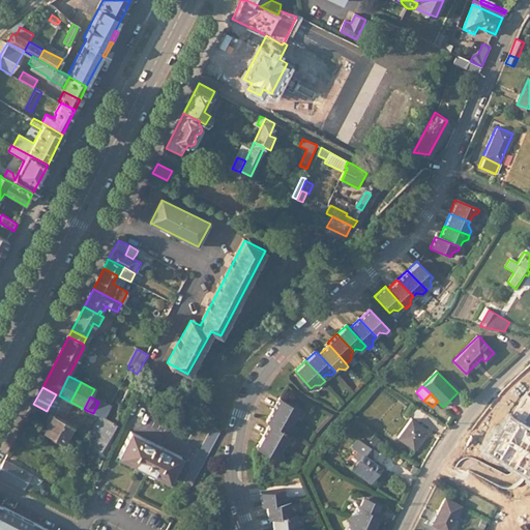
[(278,399),(272,409),(293,420),(295,416),(300,415),(302,410),(278,399)]
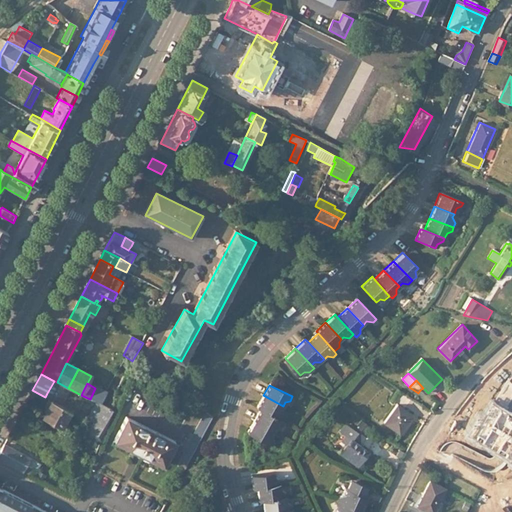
[(90,399),(97,403),(101,405),(107,394),(95,388),(90,399)]
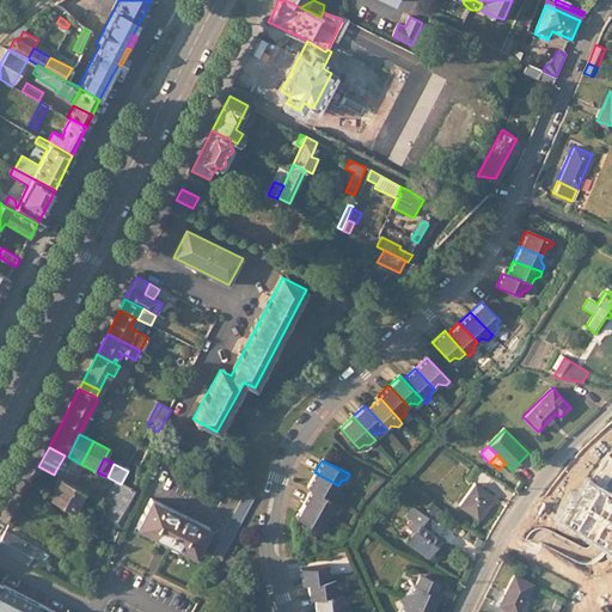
[(56,470),(54,475),(61,479),(83,490),(85,484),(56,470)]
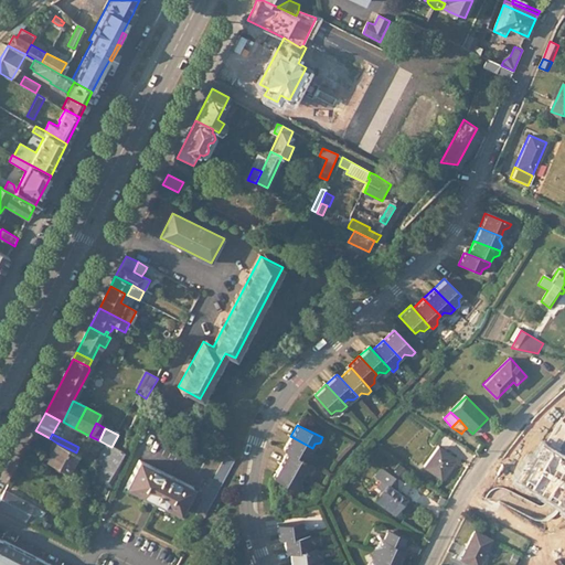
[(312,448),(290,436),(284,449),(287,451),(309,464),(312,458),(310,452),(312,448)]
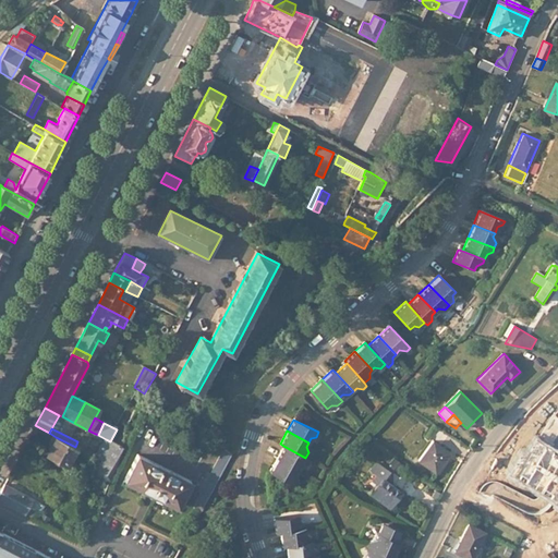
[(547,496),(554,499),(553,501),(555,502),(557,504),(557,450),(552,447),(542,441),(534,436),(524,452),(520,450),(507,471),(508,472),(522,481),(536,488),(547,496)]
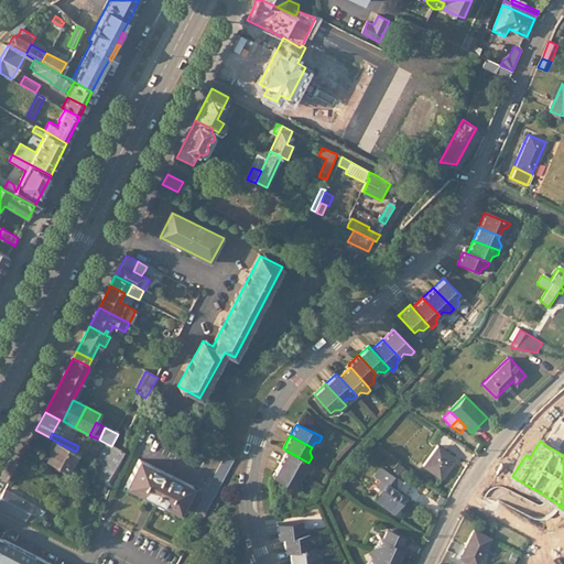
[(76,452),(56,442),(47,461),(52,463),(50,465),(60,470),(62,466),(68,470),(77,452),(76,452)]
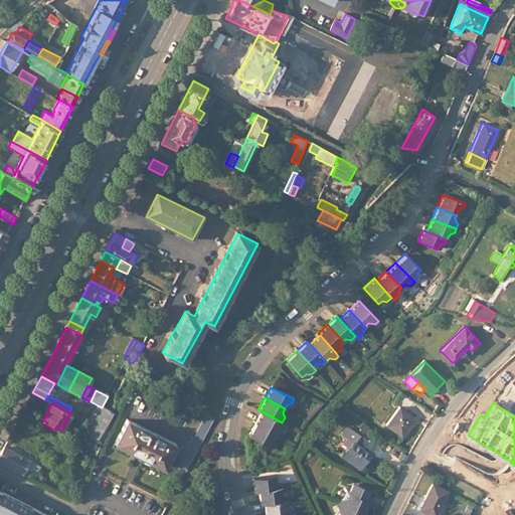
[(500,407),(509,412),(511,408),(503,403),(500,407)]
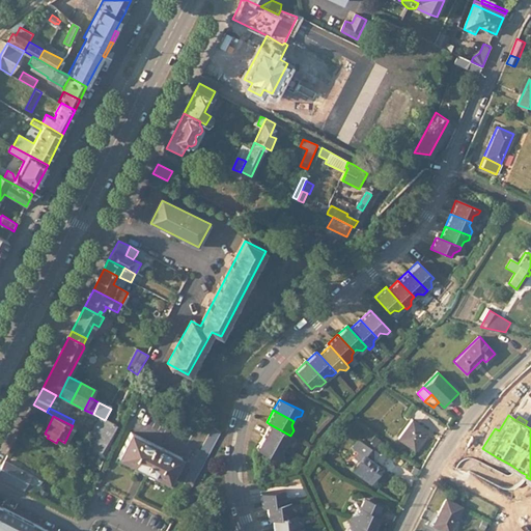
[(96,439),(89,453),(105,459),(116,425),(105,420),(101,418),(91,436),(96,439)]
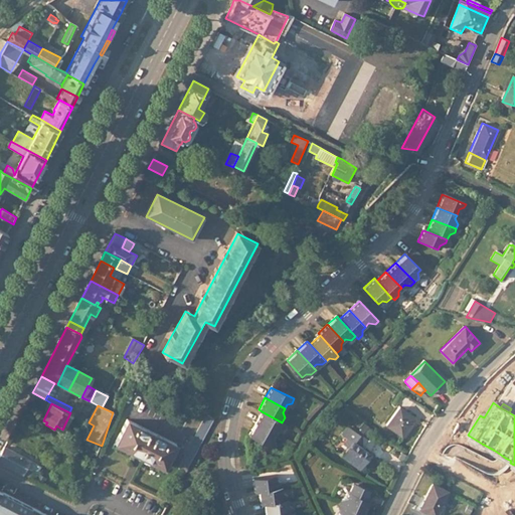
[(414,418),(399,407),(386,426),(401,437),(414,418)]
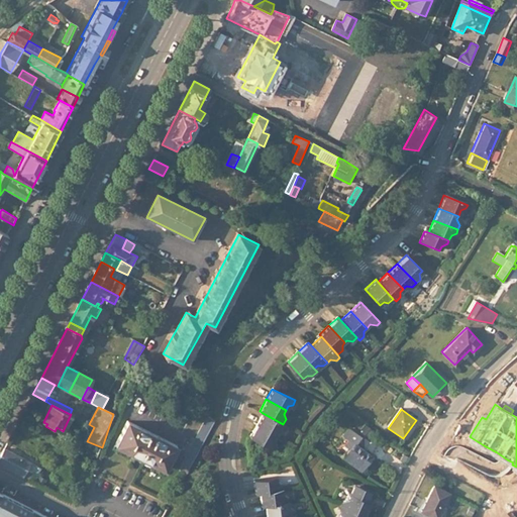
[(263,413),(256,424),(277,435),(280,431),(284,430),(286,426),(283,424),(263,413)]
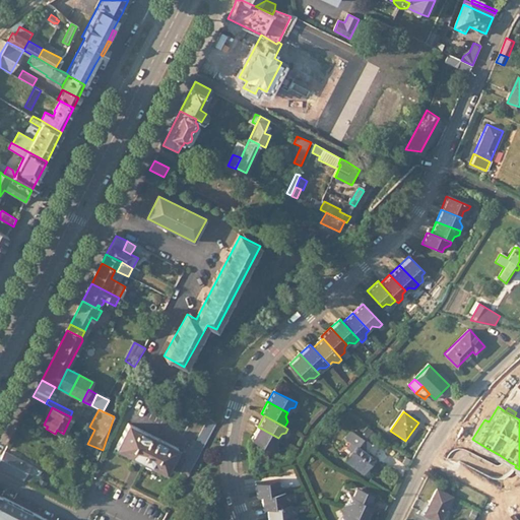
[(190,455),(186,462),(181,472),(188,475),(194,465),(215,423),(209,418),(194,448),(190,446),(186,453),(190,455)]
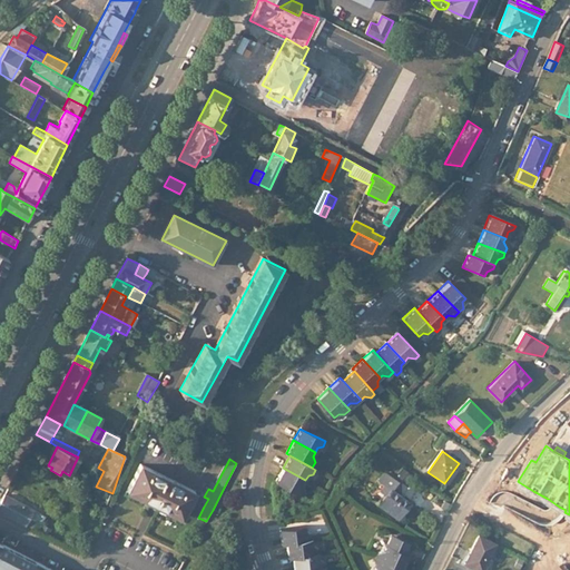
[(196,492),(140,464),(131,483),(135,485),(131,492),(178,517),(182,509),(186,511),(196,492)]
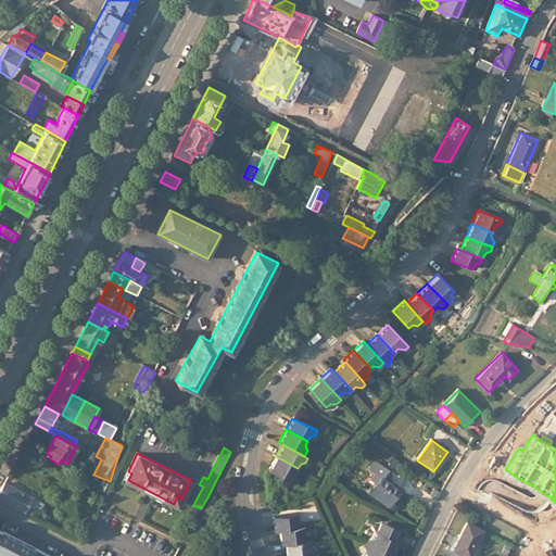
[(298,468),(276,456),(268,470),(293,484),(297,479),(294,474),(298,468)]
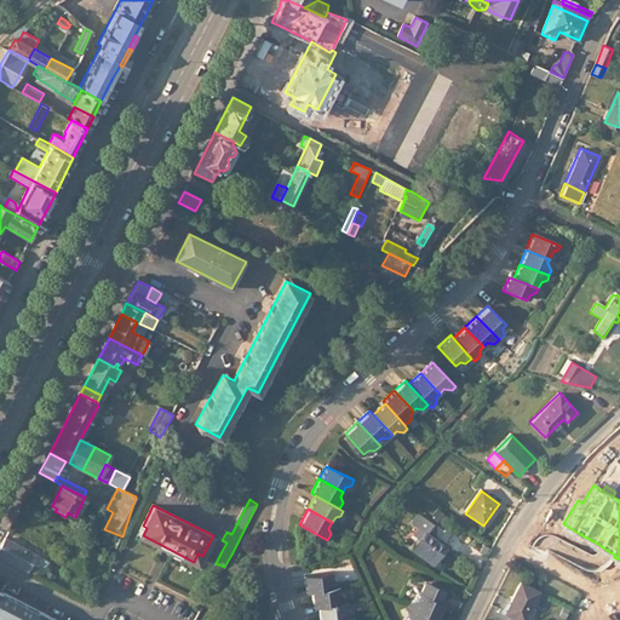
[(441,512),(436,517),(442,523),(447,517),(441,512)]
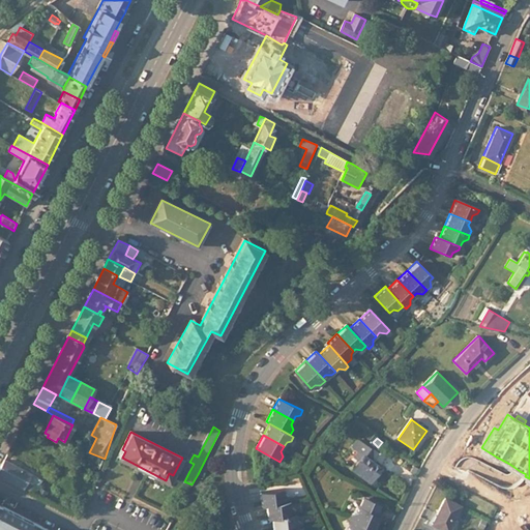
[(350,467),(369,482),(380,469),(364,455),(371,448),(370,448),(358,439),(353,445),(357,449),(359,451),(357,454),(359,457),(356,460),(350,467)]
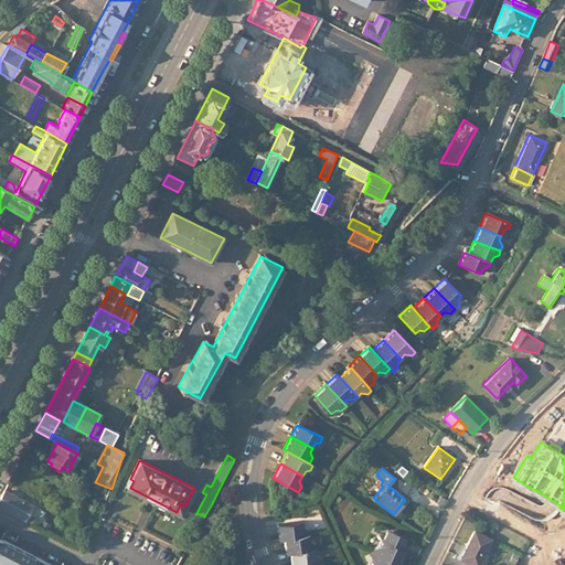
[(529,487),(514,478),(512,482),(526,491),(529,487)]
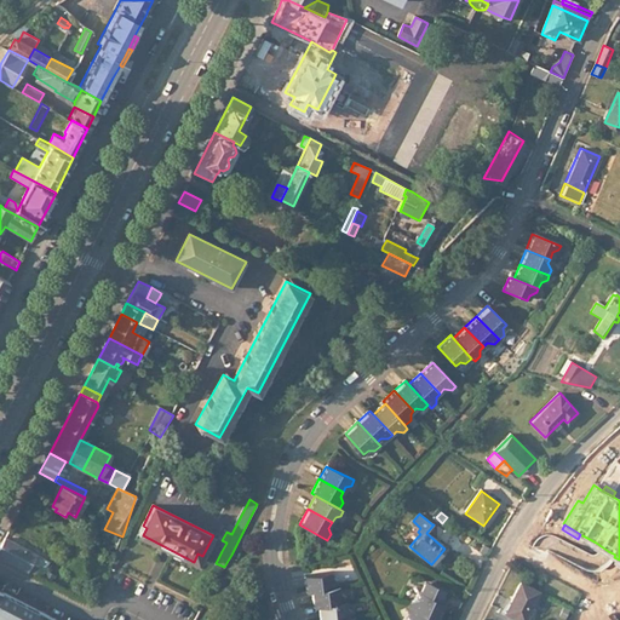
[(45,569),(50,561),(5,538),(0,546),(0,555),(28,570),(29,568),(35,572),(39,566),(45,569)]
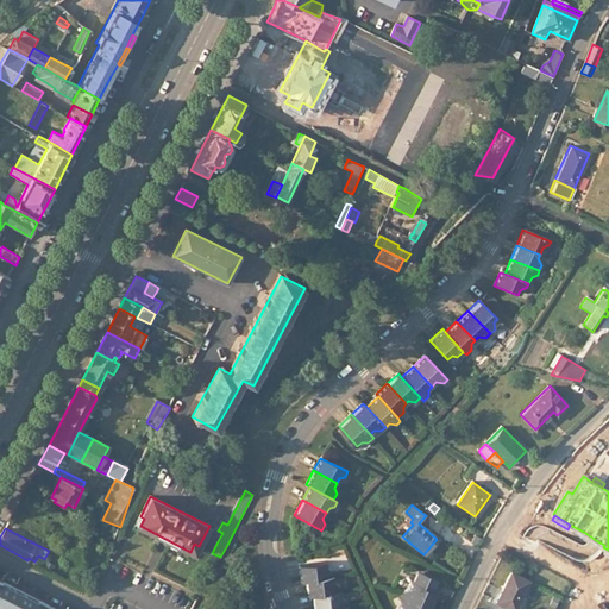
[(597,541),(585,533),(582,538),(595,546),(596,544),(597,541)]
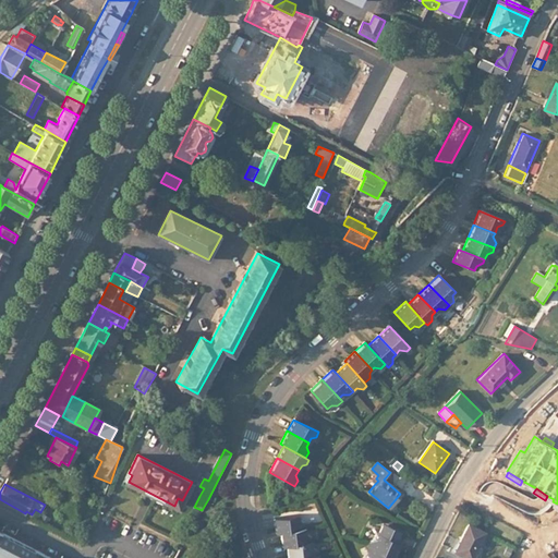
[(400,494),(388,508),(388,509),(401,495),(400,494)]
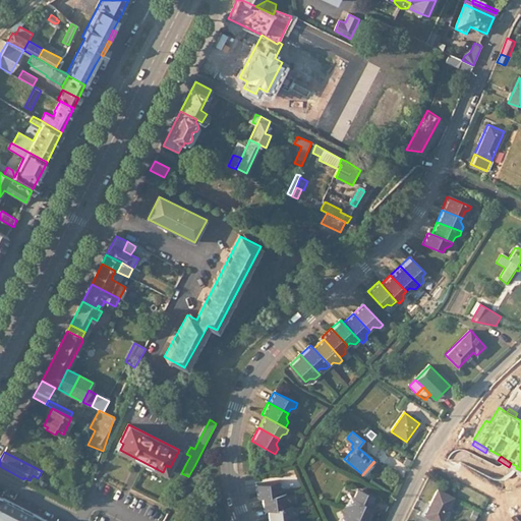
[(255,482),(256,496),(262,496),(284,493),(283,487),(279,485),(278,479),(255,482)]
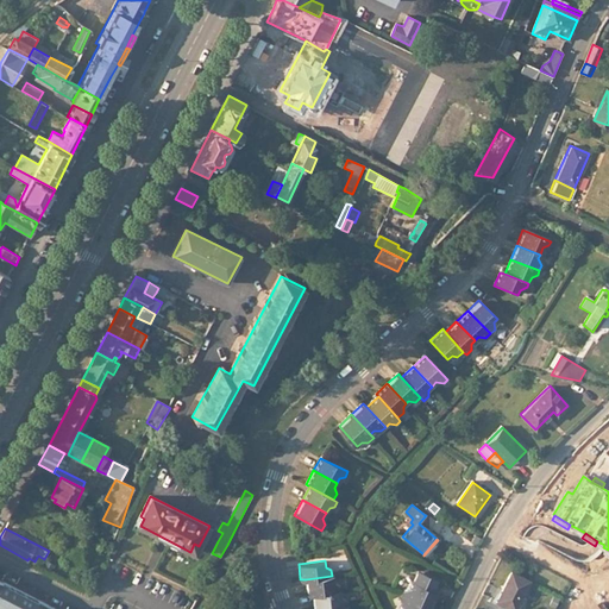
[(420,571),(418,575),(438,584),(439,581),(420,571)]
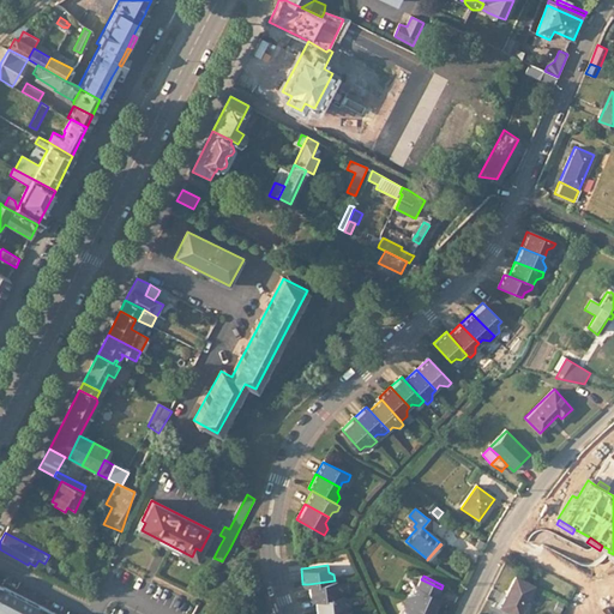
[(518,613),(534,585),(515,576),(499,606),(516,613),(518,613)]
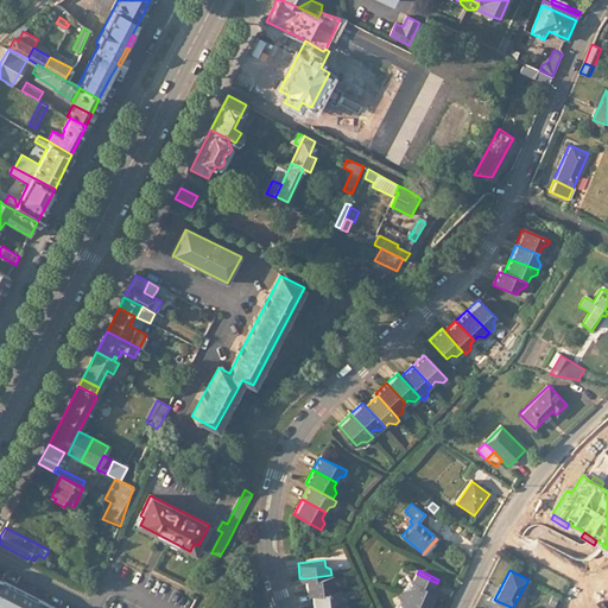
[(401,595),(431,607),(438,593),(434,590),(437,583),(417,574),(411,587),(404,590),(401,595)]
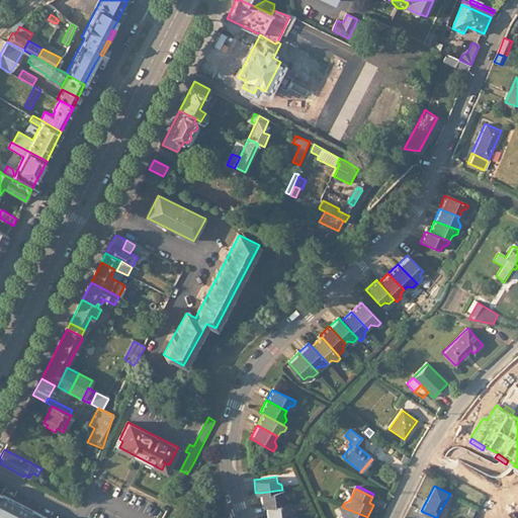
[(260,493),(262,506),(266,505),(288,502),(287,498),(283,496),(282,490),(260,493)]
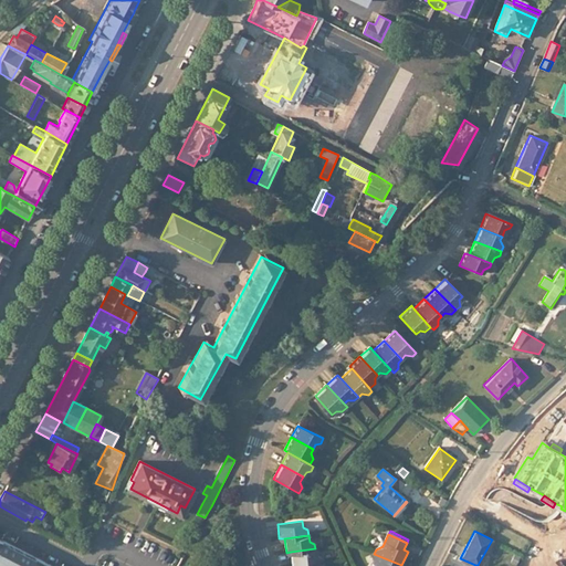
[(53,565),(0,538),(0,565),(53,565)]
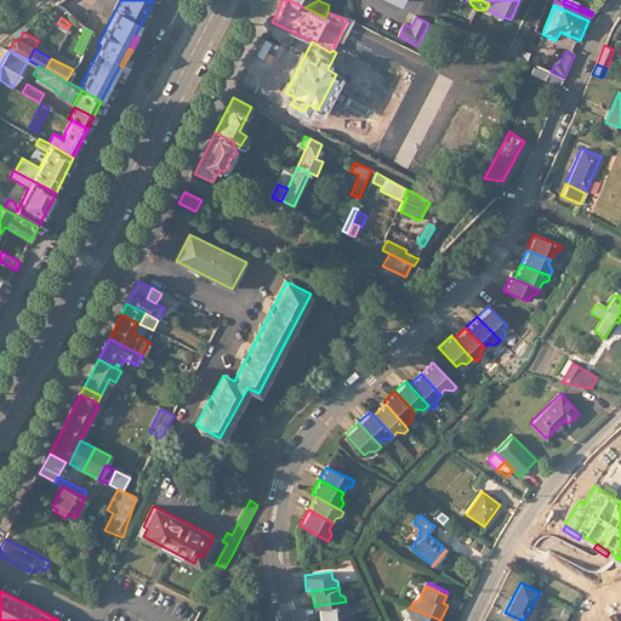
[(319,605),(320,620),(324,620),(326,620),(353,617),(352,613),(346,609),(346,602),(319,605)]
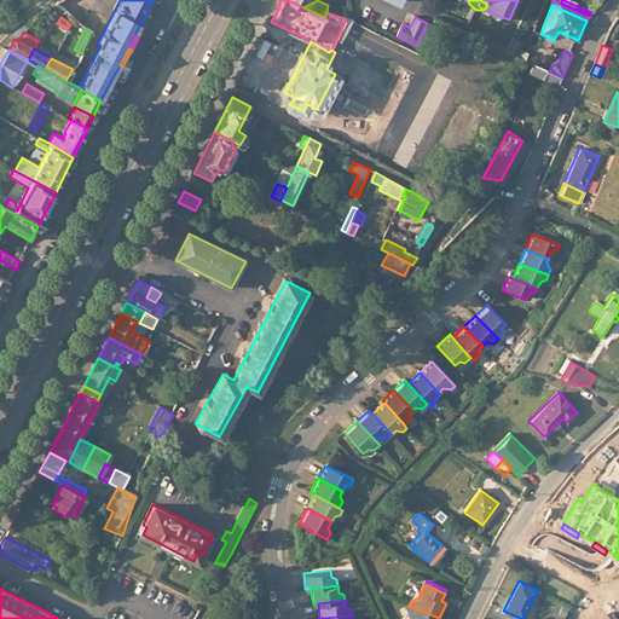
[(439,618),(409,606),(406,612),(410,618),(409,618),(439,618)]
